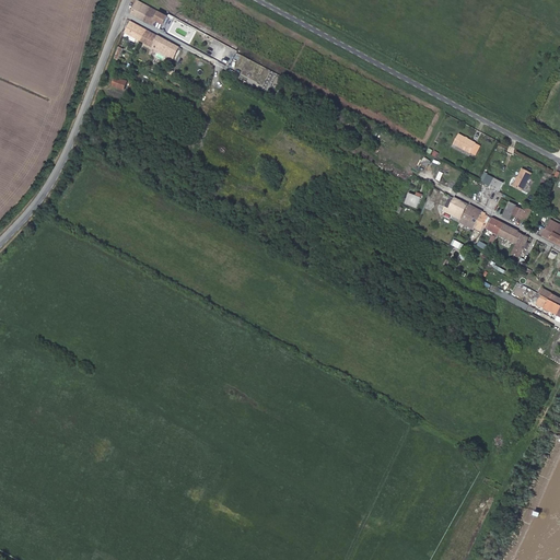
[(142,19),(148,7),(139,2),(132,14),(142,19)]
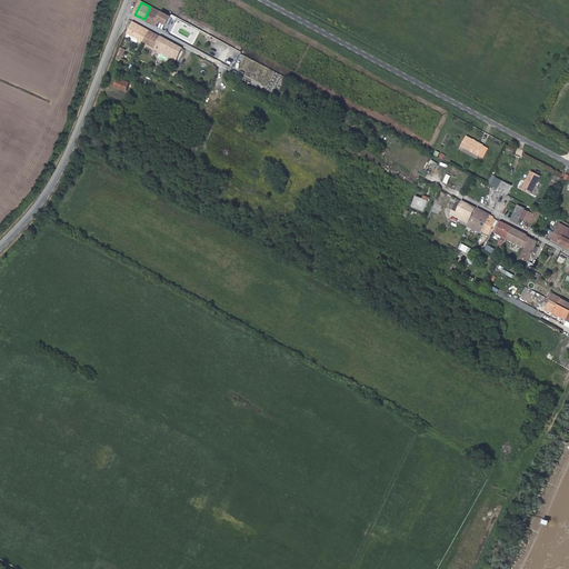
[(171,18),(150,7),(145,19),(156,26),(159,20),(168,25),(171,18)]
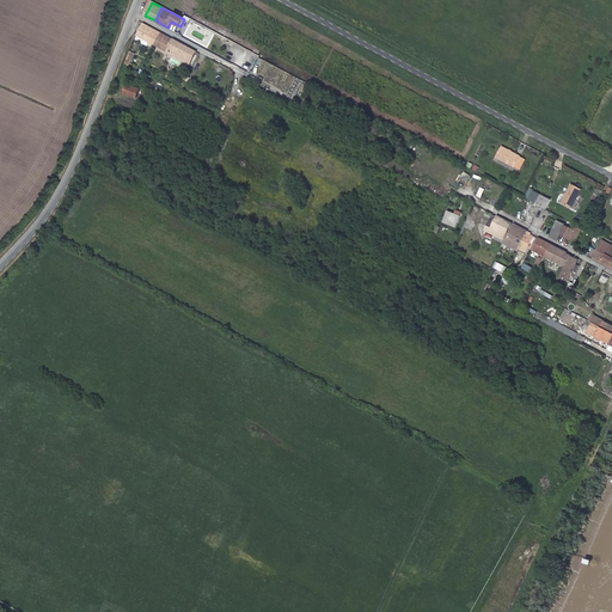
[(182,35),(207,48),(214,34),(189,20),(182,35)]
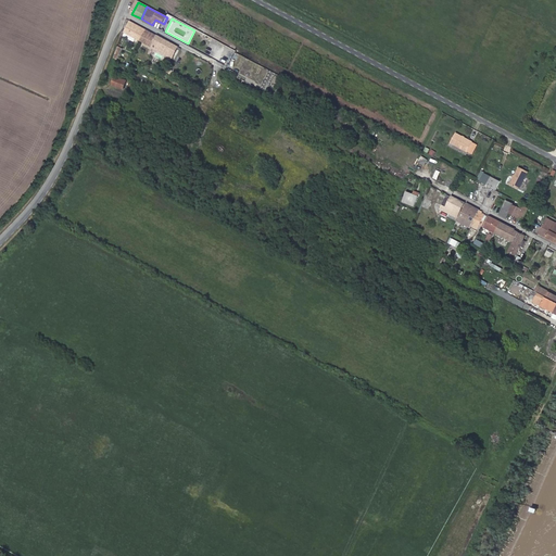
[(127,33),(140,39),(146,29),(131,22),(127,33)]
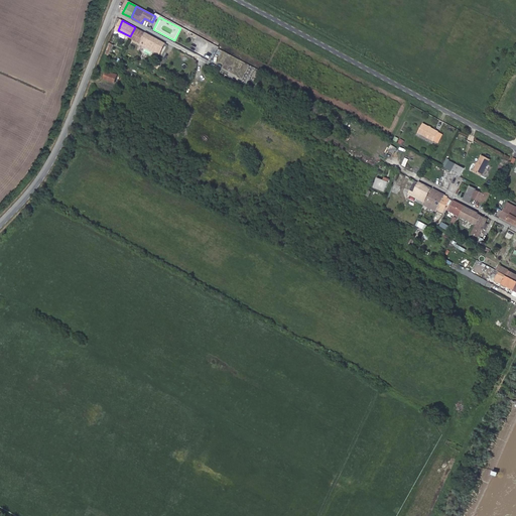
[(135,27),(130,36),(140,42),(141,40),(148,43),(146,45),(160,53),(165,43),(135,27)]
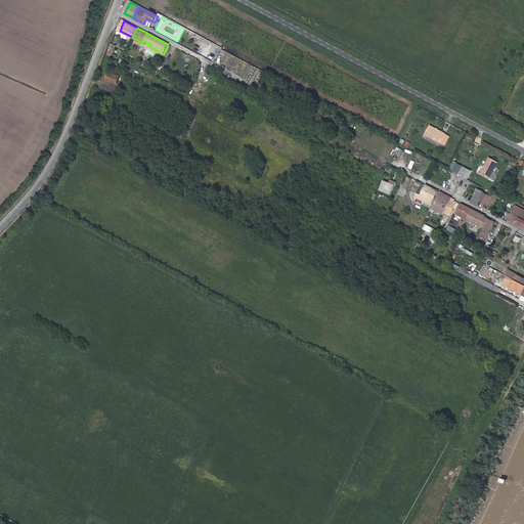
[(111,56),(117,45),(112,43),(107,54),(111,56)]
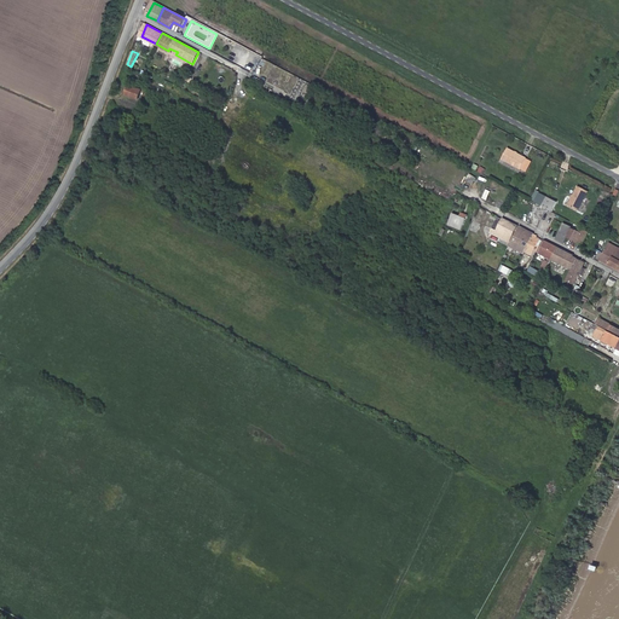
[(260,58),(252,74),(258,76),(266,62),(260,58)]
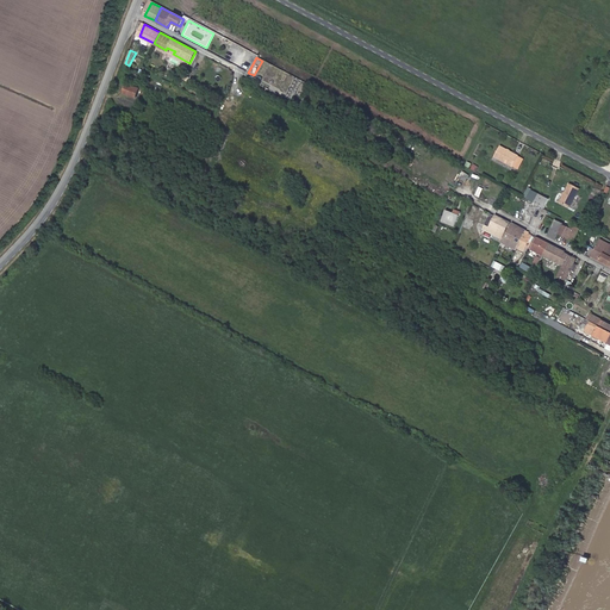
[(136,98),(139,89),(128,85),(124,93),(136,98)]
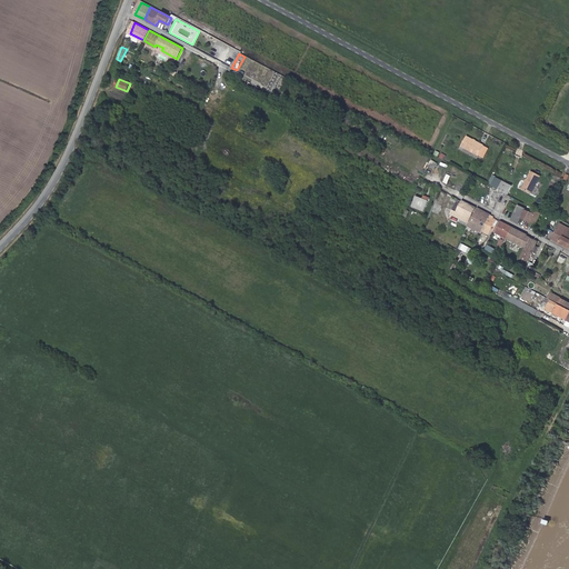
[(461,145),(479,155),(485,143),(467,135),(461,145)]
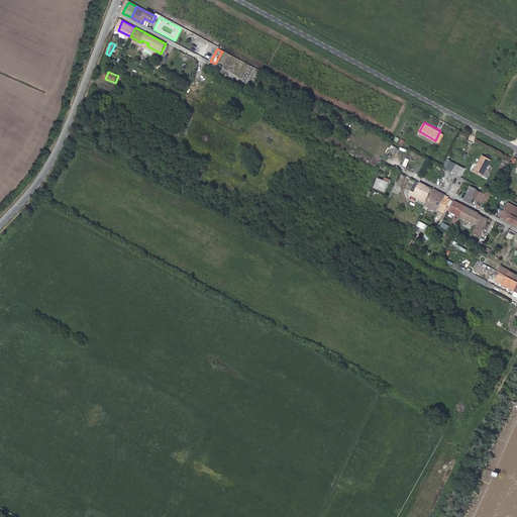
[(420,168),(426,157),(410,148),(406,157),(415,161),(413,165),(410,163),(407,169),(412,171),(415,165),(420,168)]
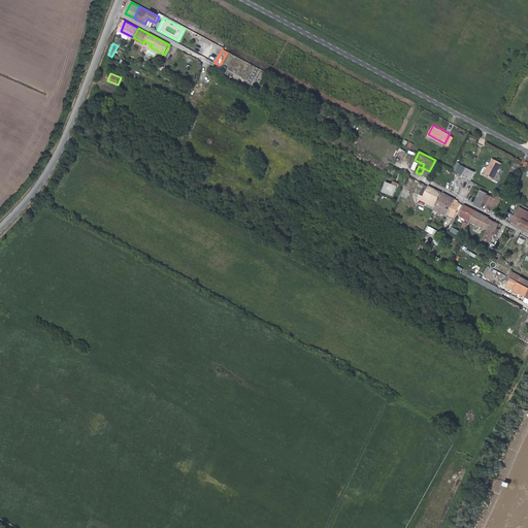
[(501,164),(492,159),(486,171),(485,175),(493,179),(501,164)]
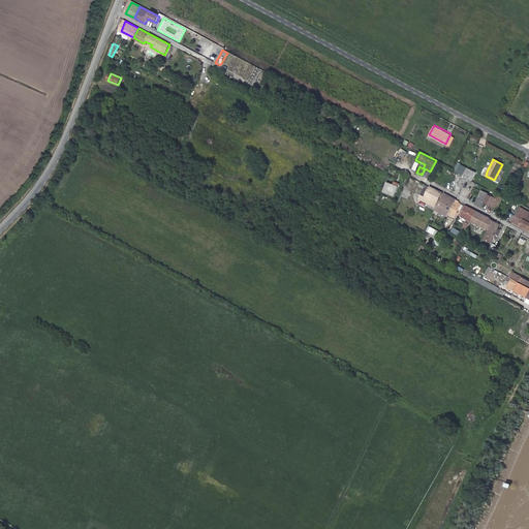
[(459,174),(467,178),(472,180),(475,173),(463,166),(459,174)]
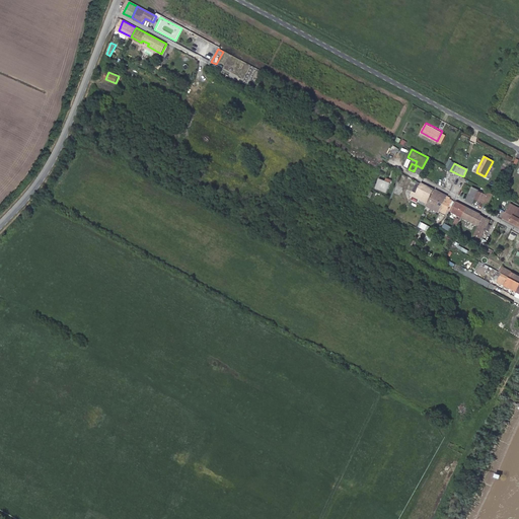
[(390,182),(379,178),(376,189),(387,192),(390,182)]
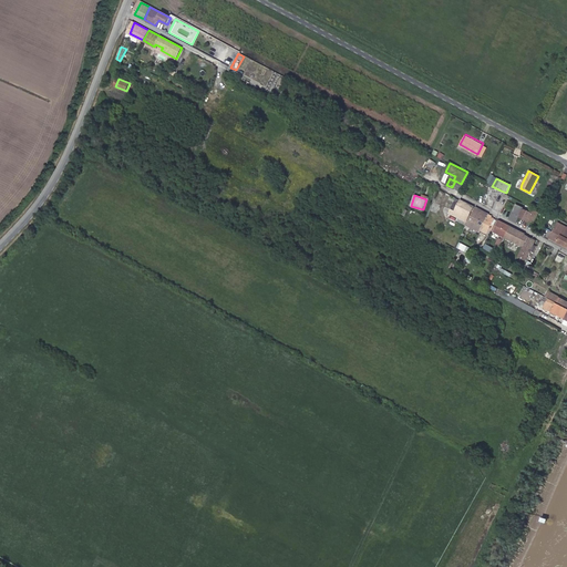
[(450,213),(467,220),(474,207),(461,200),(460,202),(456,199),(450,213)]
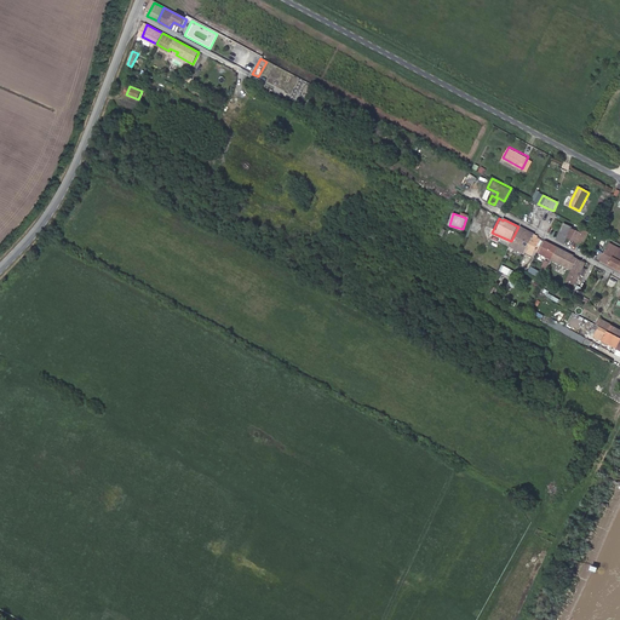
[(566,242),(567,237),(572,228),(564,224),(558,239),(566,242)]
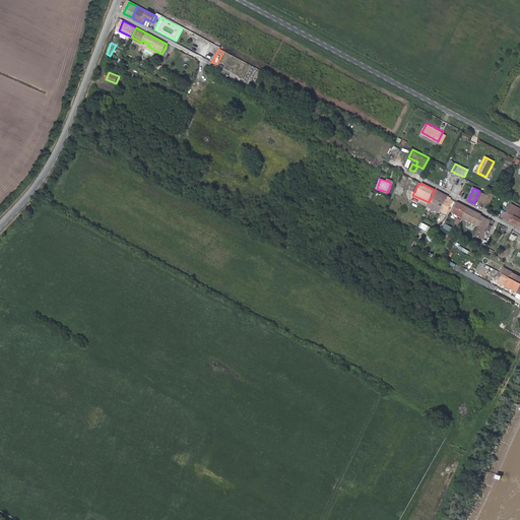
[(429,205),(441,211),(448,196),(437,190),(429,205)]
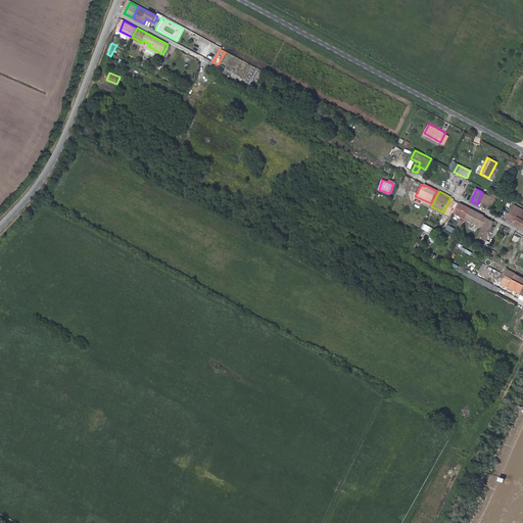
[(482,192),(478,200),(491,206),(496,196),(493,195),(492,197),(482,192)]
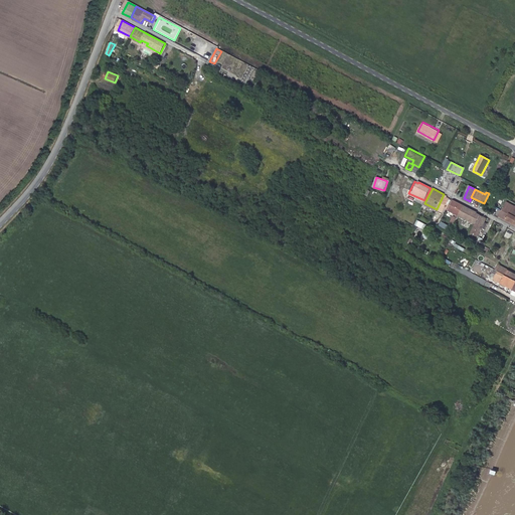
[(504,197),(496,192),(494,196),(502,200),(504,197)]
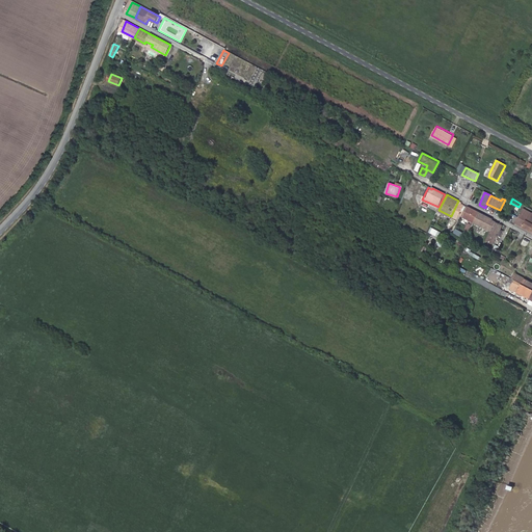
[(458,201),(451,216),(457,219),(464,206),(460,205),(461,203),(458,201)]
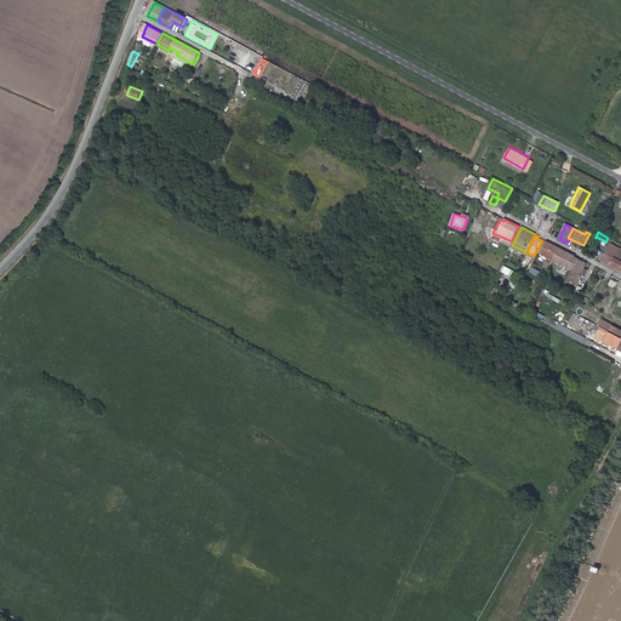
[(553,260),(559,248),(548,241),(542,254),(553,260)]
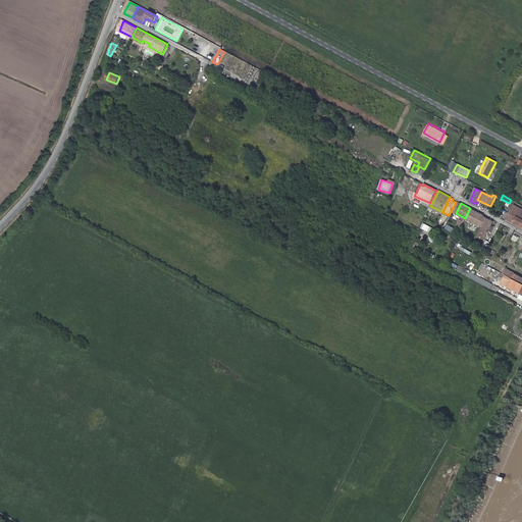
[(507,220),(513,223),(517,216),(520,210),(513,207),(507,220)]
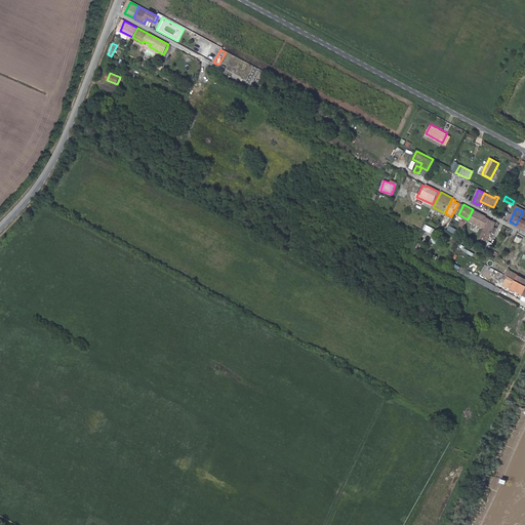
[(485,229),(490,218),(487,216),(473,209),(468,219),(485,229)]
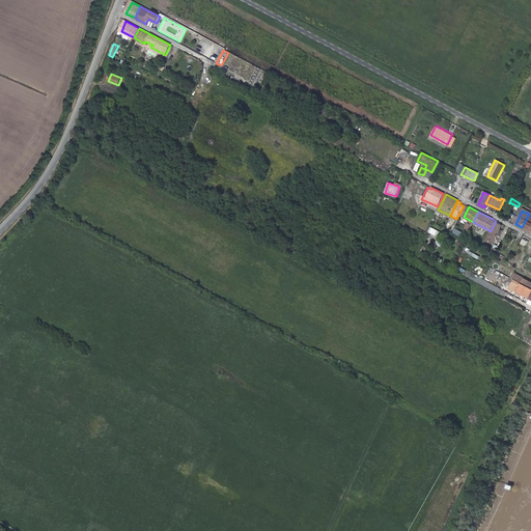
[(526,220),(522,227),(530,232),(530,230),(530,216),(530,217),(530,215),(529,214),(526,220)]
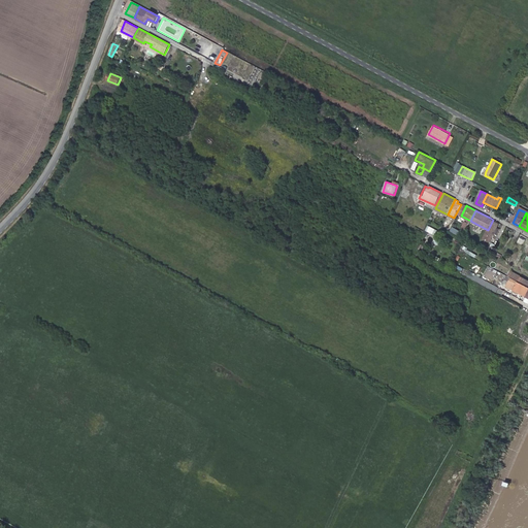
[(488,230),(483,239),(490,242),(499,223),(493,220),(488,230)]
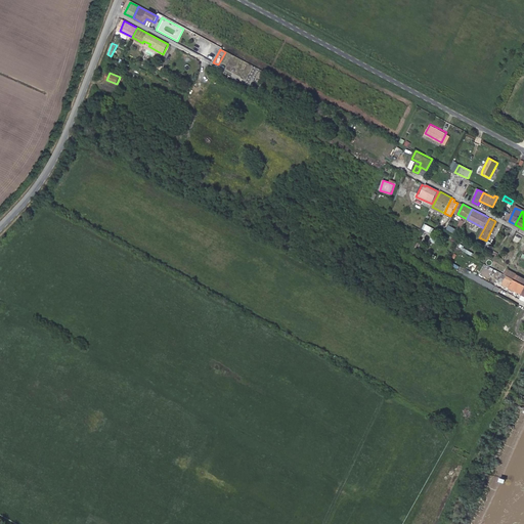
[(424,224),(422,229),(432,234),(434,229),(424,224)]
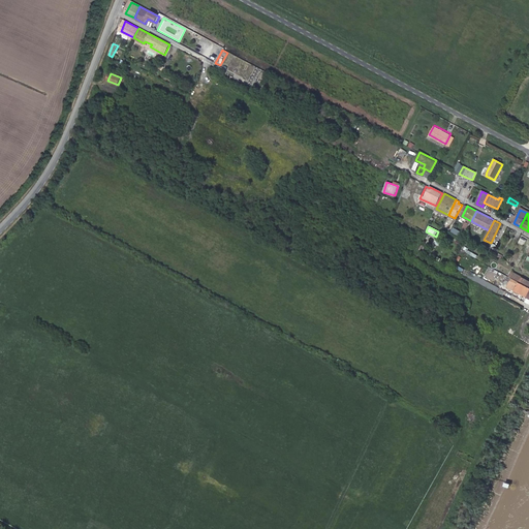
[(483,242),(480,247),(494,254),(496,249),(483,242)]
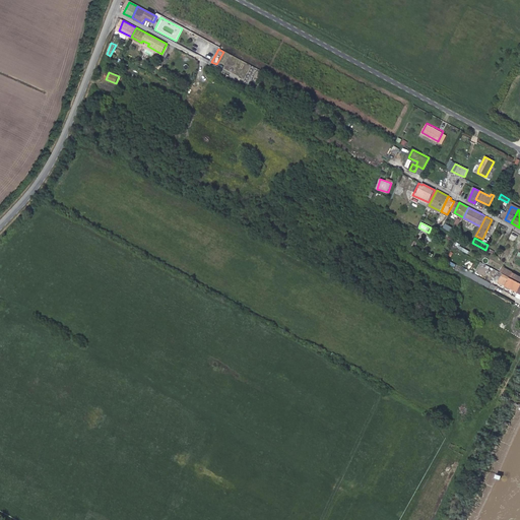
[(501,272),(504,274),(516,280),(519,275),(503,267),(501,272)]
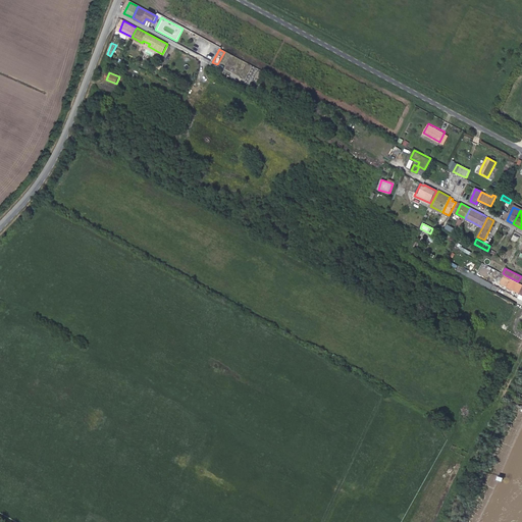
[(502,282),(520,293),(521,289),(521,283),(518,281),(506,275),(502,282)]
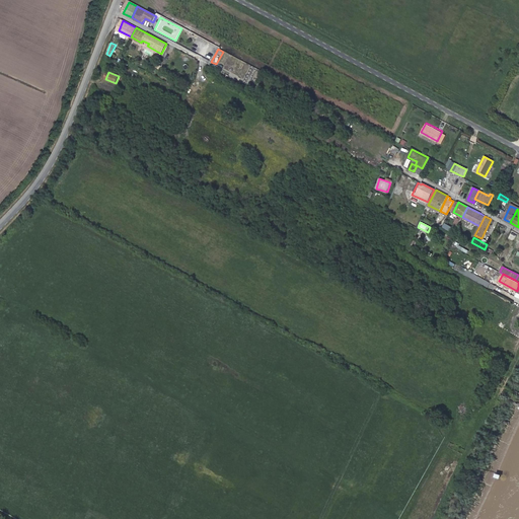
[(462,455),(465,450),(451,442),(448,448),(462,455)]
